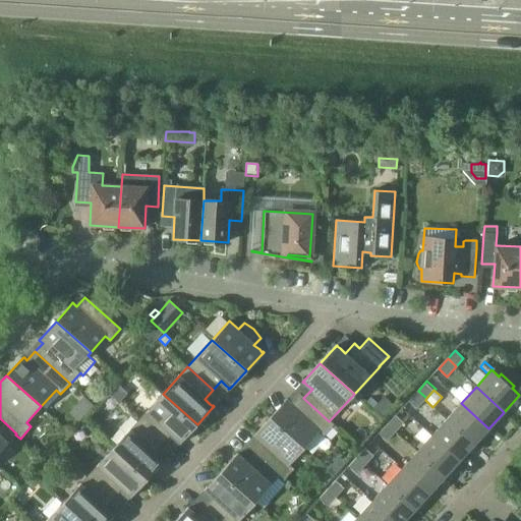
[(416,392),(409,401),(417,408),(425,400),(416,392)]
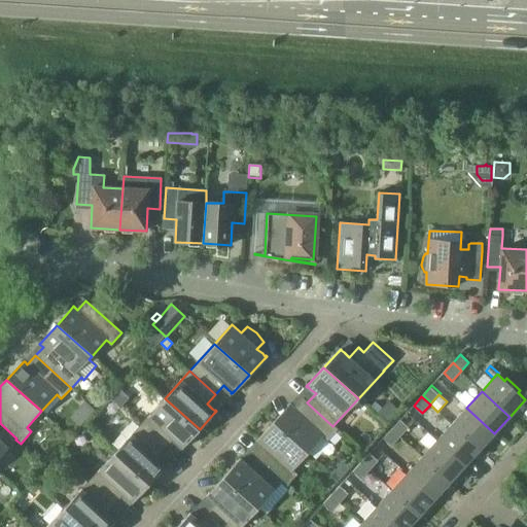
[(102,402),(96,397),(90,405),(96,410),(102,402)]
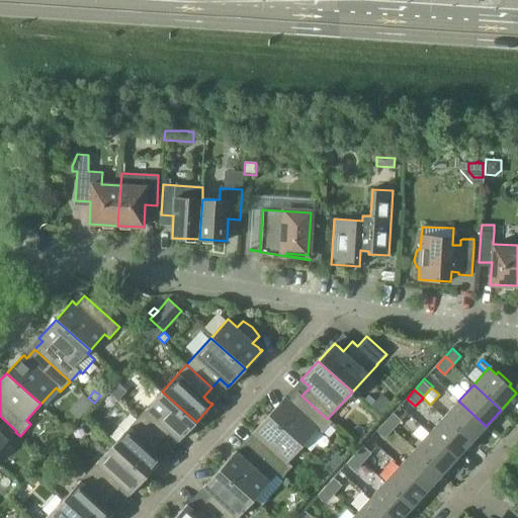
[(282,400),(268,415),(303,446),(318,430),(322,434),(333,422),(328,418),(327,419),(301,396),(303,395),(297,391),(288,400),(286,398),(285,397),(282,400)]
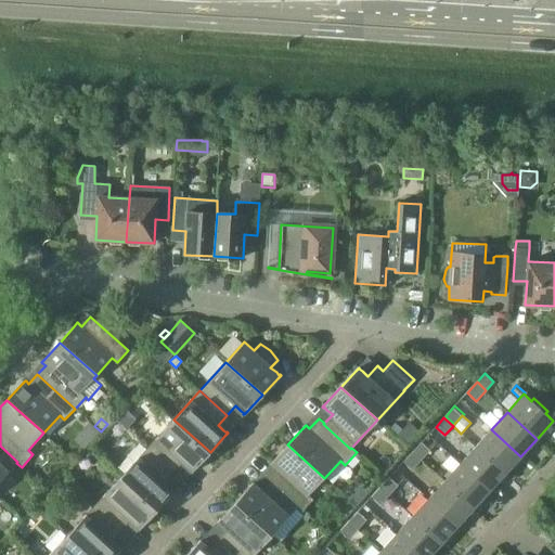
[(173,420),(147,448),(173,473),(182,463),(189,468),(192,470),(191,472),(192,473),(195,468),(210,452),(173,420)]
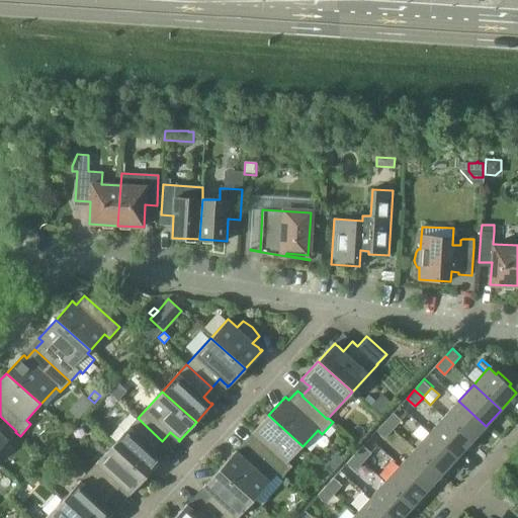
[(371,406),(370,406),(380,415),(392,403),(381,394),(375,401),(371,406)]
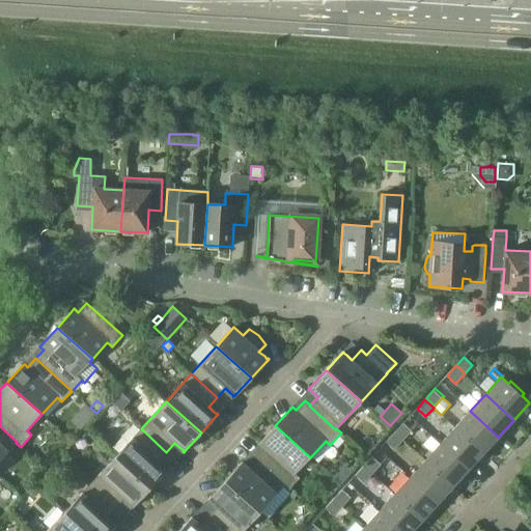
[(464,406),(460,409),(467,415),(470,411),(464,406)]
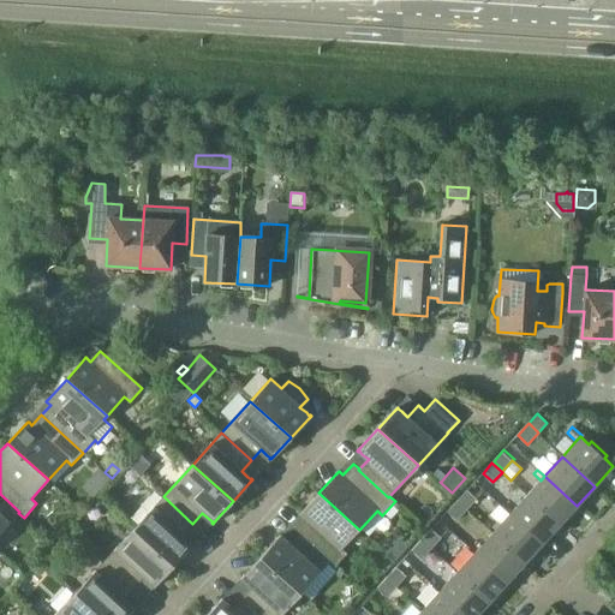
[(560,525),(577,506),(544,476),(541,481),(527,495),(560,525)]
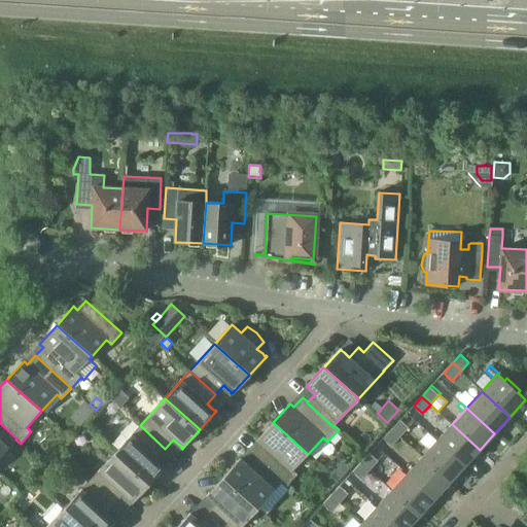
[(400,420),(392,428),(401,435),(409,428),(400,420)]
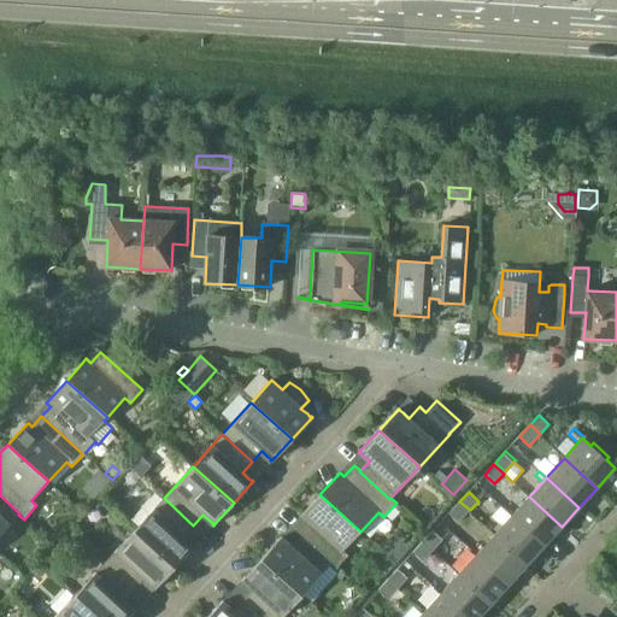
[(304,519),(294,532),(300,538),(301,536),(331,563),(330,564),(335,569),(348,556),(342,551),(360,532),(319,494),(304,512),(300,516),(301,517),(304,519)]
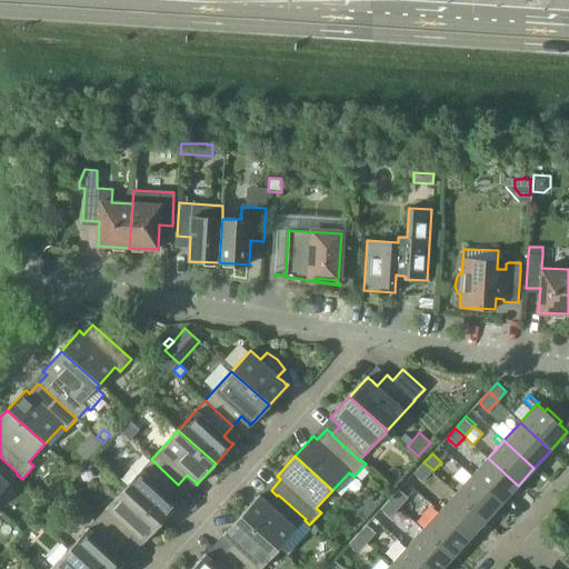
[(0,492),(17,475),(18,473),(0,457),(0,492)]
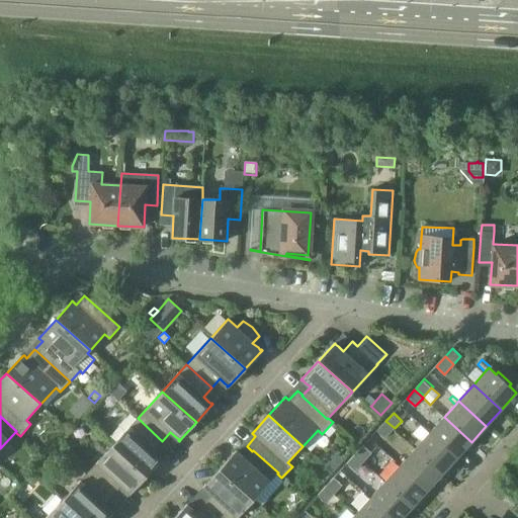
[(456,458),(471,442),(444,417),(429,433),(456,458)]
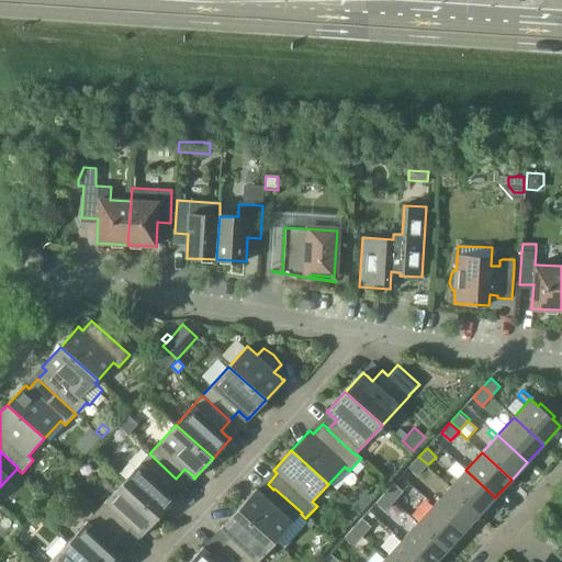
[(149,453),(122,483),(159,517),(175,501),(178,496),(177,496),(176,496),(173,494),(167,489),(176,479),(149,453)]
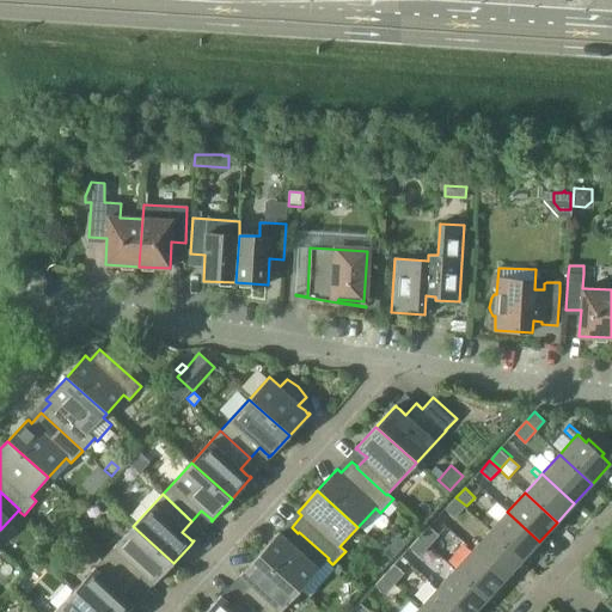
[(456,518),(466,506),(456,497),(445,509),(456,518)]
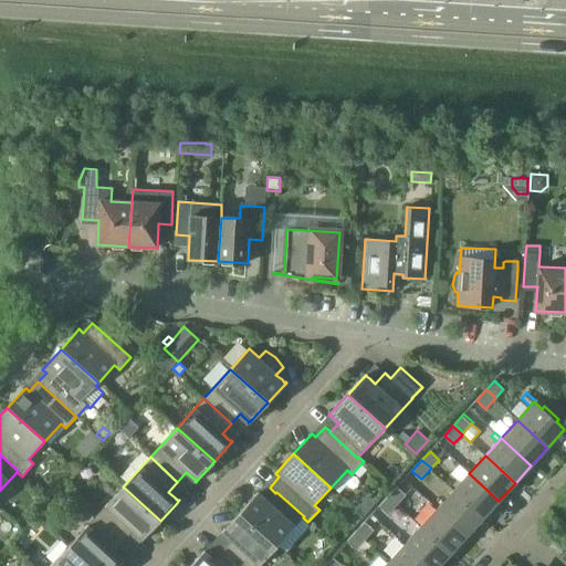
[(482,517),(499,501),(469,473),(453,491),(482,517)]
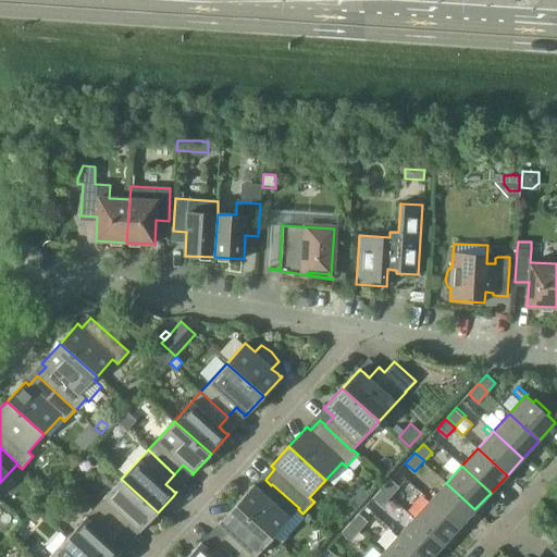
[(121,479),(95,508),(122,532),(131,522),(136,528),(139,530),(138,531),(139,532),(143,529),(158,512),(121,479)]
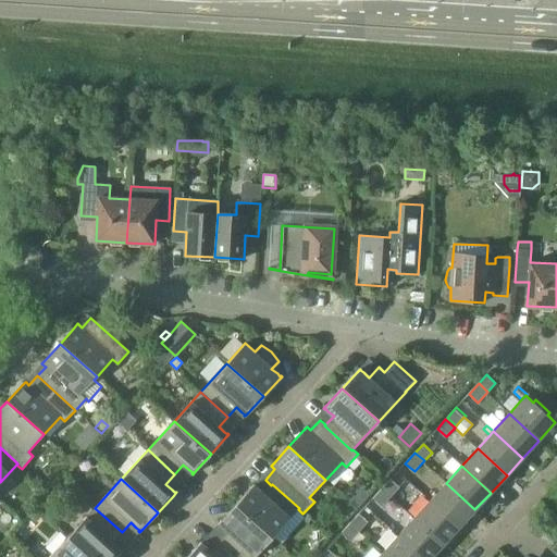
[(391,479),(382,489),(392,497),(399,487),(391,479)]
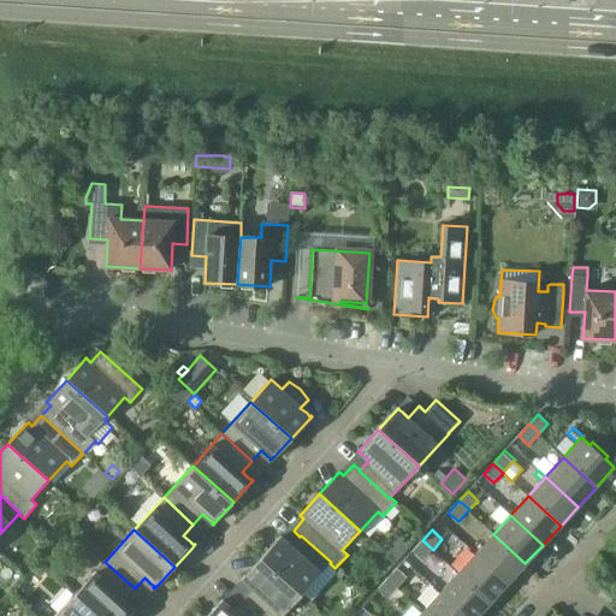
[(508,582),(525,563),(493,534),(475,554),(508,582)]
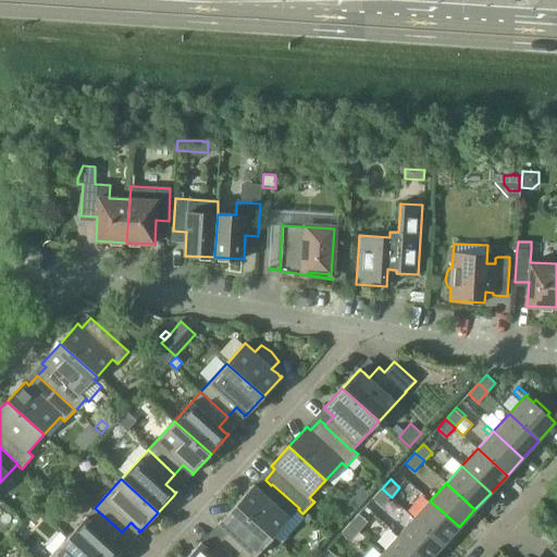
[(250,487),(236,504),(273,537),(298,509),(299,508),(272,484),(271,485),(263,494),(257,489),(255,485),(254,484),(250,487)]
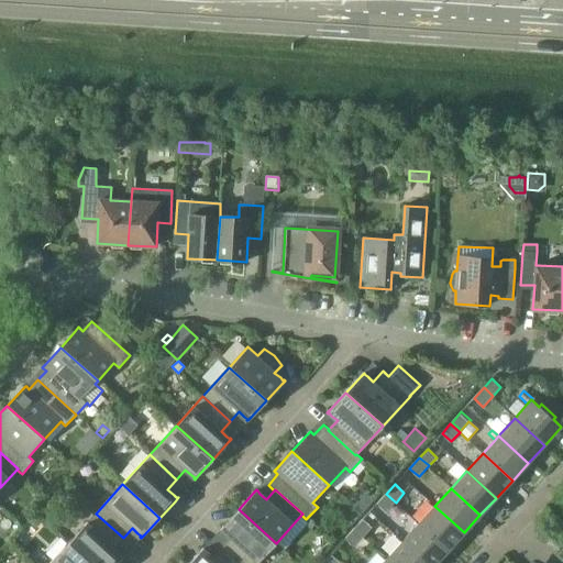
[(386,512),(396,503),(386,494),(377,504),(386,512)]
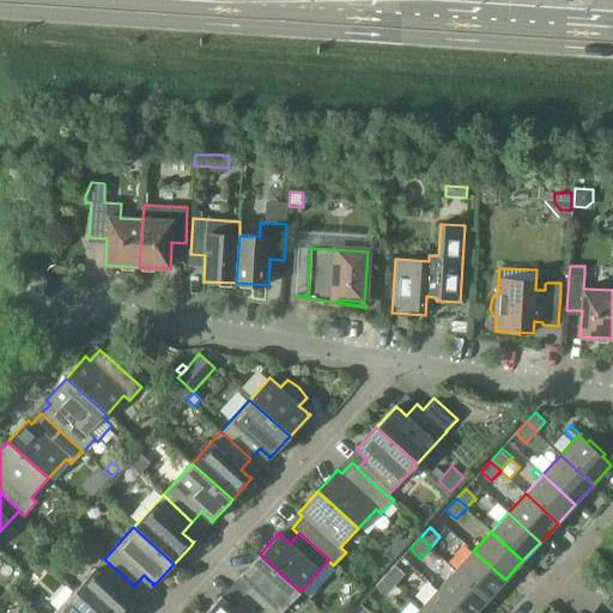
[(473,551),(456,570),(487,599),(505,580),(473,551)]
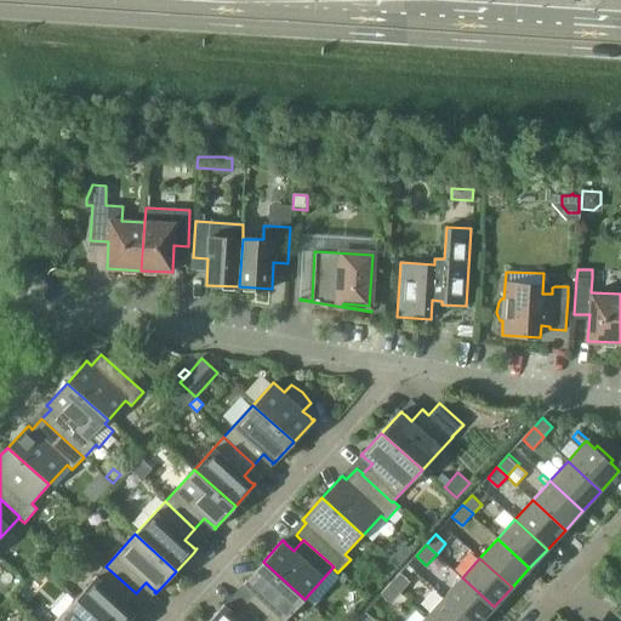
[(246,580),(243,584),(244,585),(245,585),(248,587),(254,593),(244,604),(262,620),(284,620),(305,599),(263,562),(246,580)]
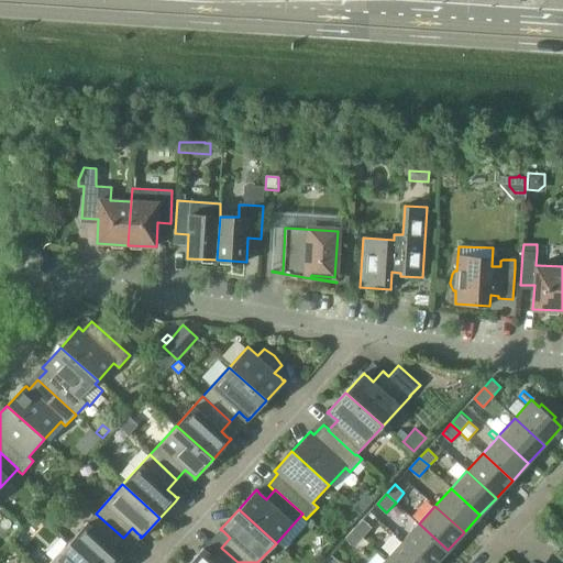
[(37,514),(30,521),(36,528),(44,520),(37,514)]
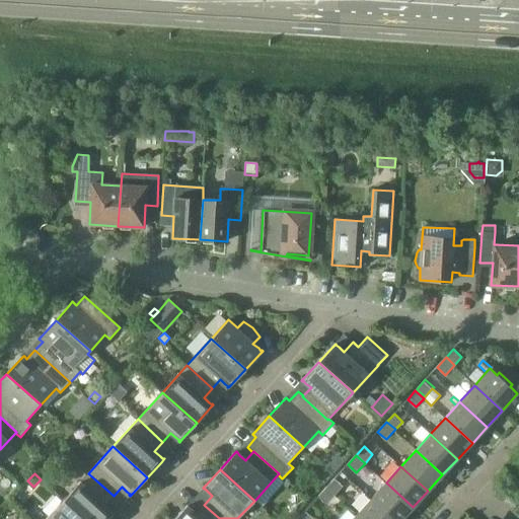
[(88,473),(64,500),(84,518),(108,518),(112,516),(115,513),(114,512),(110,510),(105,505),(114,496),(88,473)]
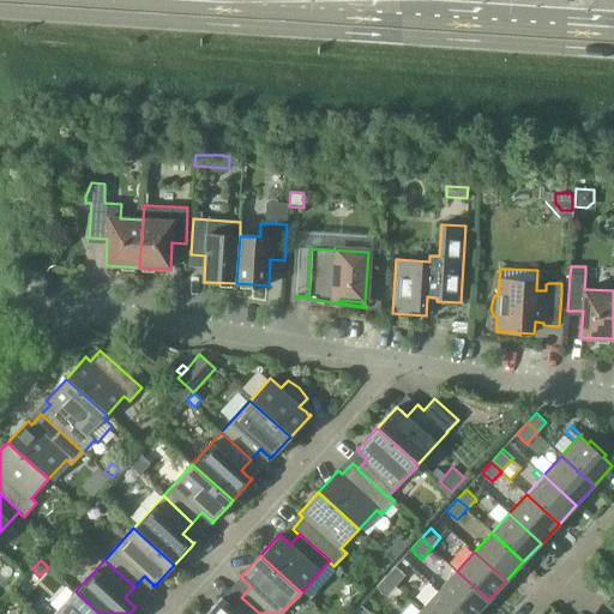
[(396,566),(386,577),(397,585),(405,576),(396,566)]
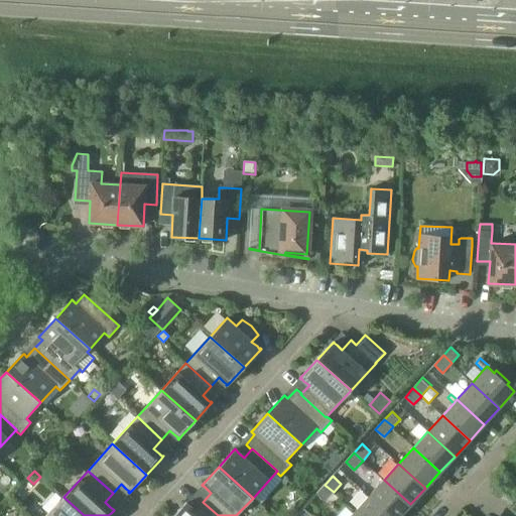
[(369,496),(390,515),(399,515),(410,504),(384,480),(369,496)]
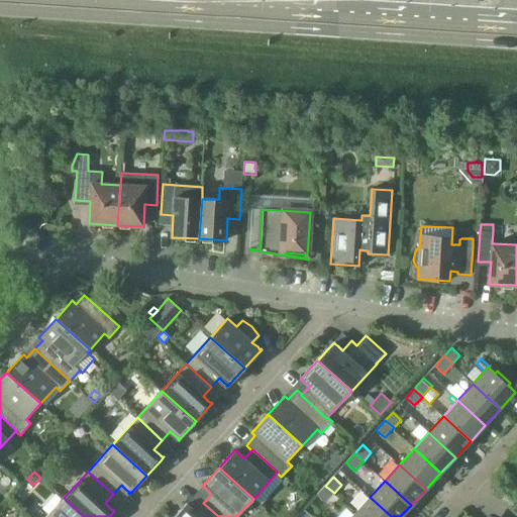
[(325,503),(334,493),(325,486),(317,495),(325,503)]
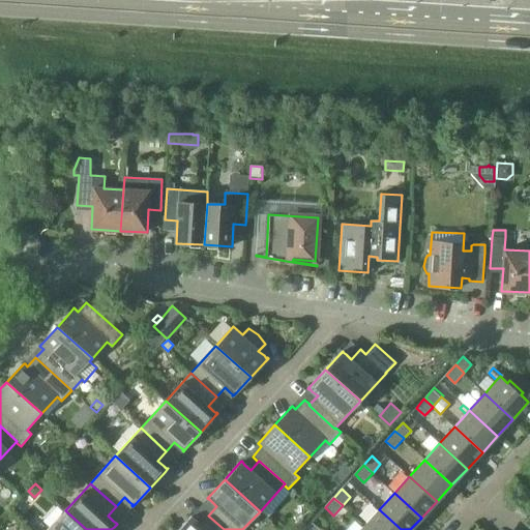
[(367,529),(401,529),(379,509),(363,526),(367,529)]
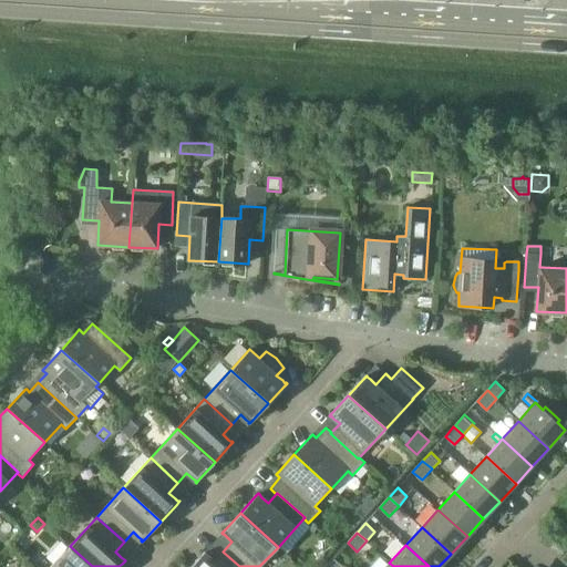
[(92,566),(70,546),(50,566),(92,566)]
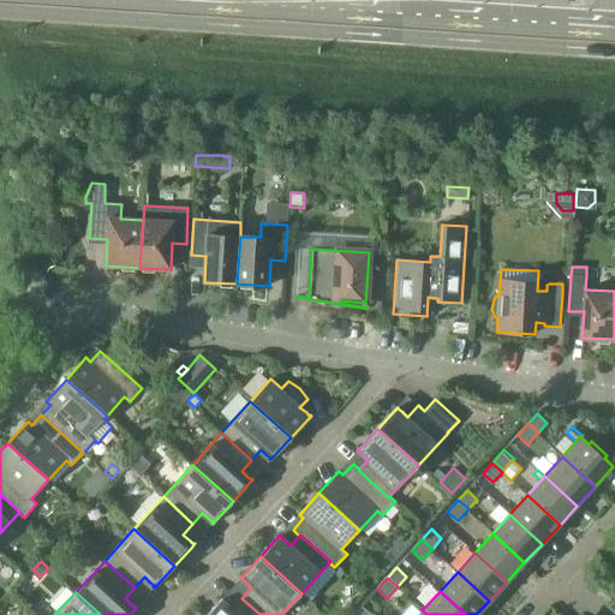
[(219,602),(207,614),(260,614),(242,598),(232,609),(226,603),(222,601),(224,599),(222,598),(219,602)]
